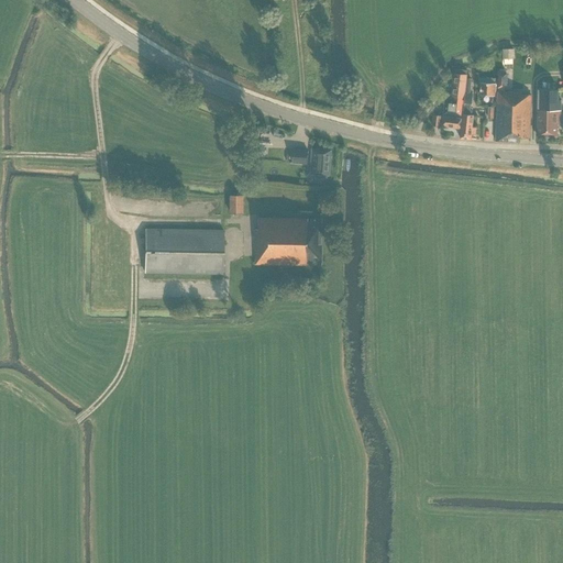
[(514,50),(503,50),(503,59),(515,59),(514,50)]
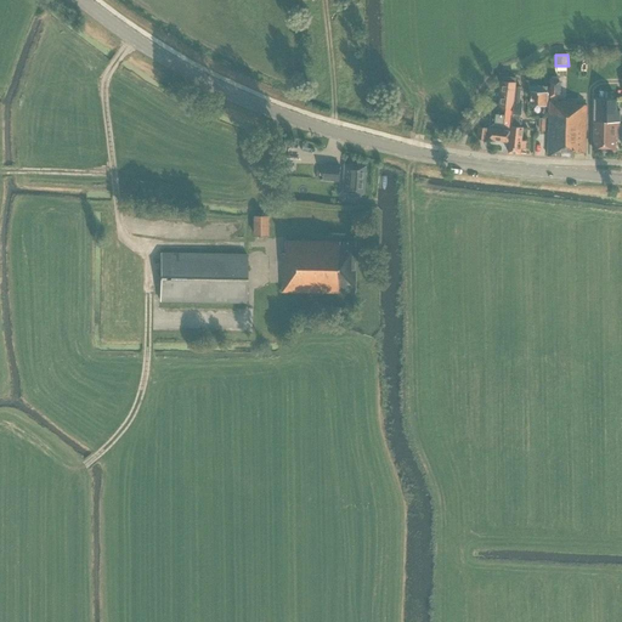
[(499,107),(499,113),(512,114),(516,79),(503,78),(503,83),(502,83),(499,107)]
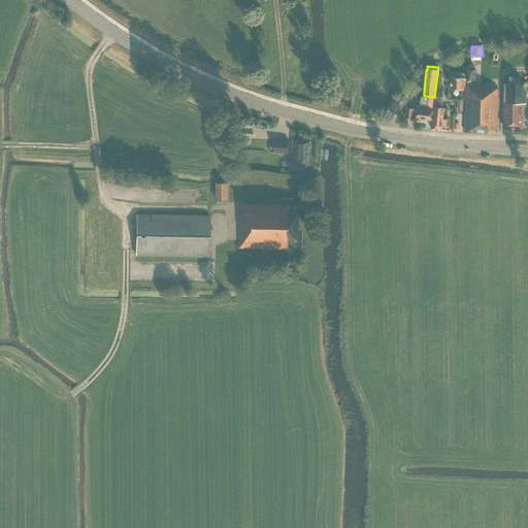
[(450,90),(464,90),(464,78),(464,73),(451,73),(450,90)]
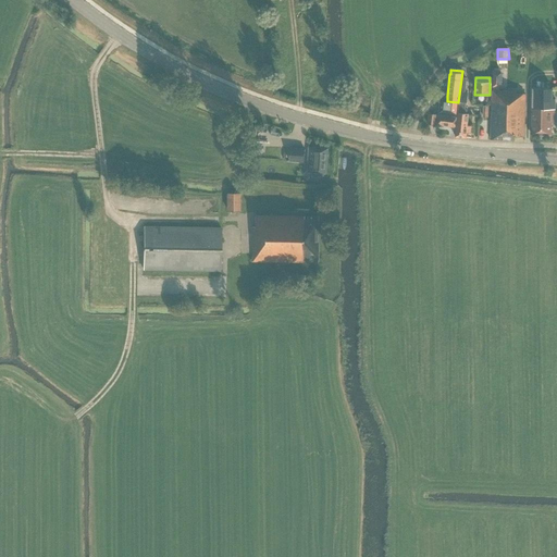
[(468,114),(465,113),(466,102),(467,103),(468,94),(465,94),(466,86),(465,86),(466,79),(461,79),(459,97),(455,137),(466,138),(466,133),(470,133),(471,126),(467,125),(468,114)]
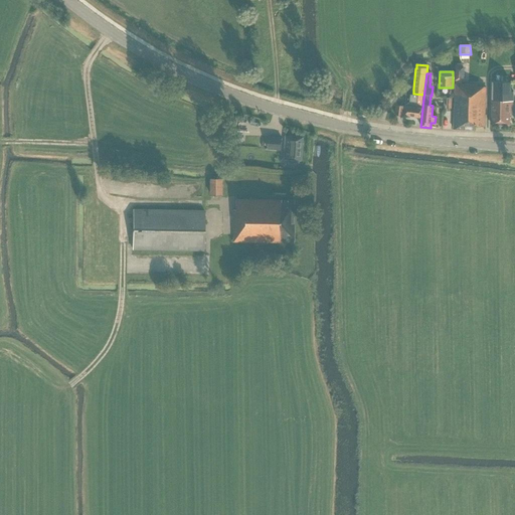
[(513,114),(513,92),(511,92),(511,82),(492,81),(491,125),(509,125),(509,113),(513,114)]
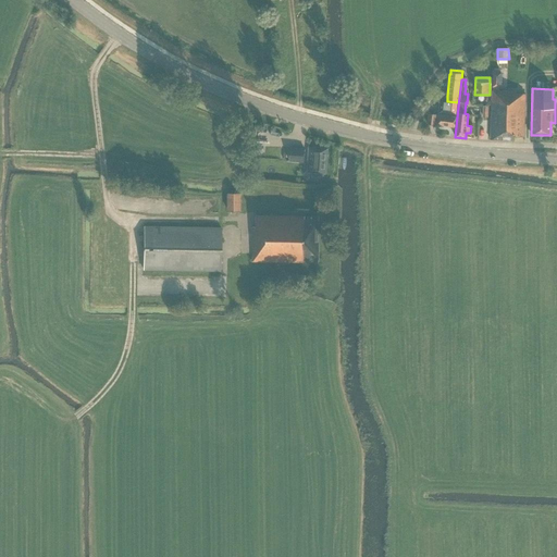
[(515,136),(523,137),(525,94),(516,94),(516,93),(492,91),(491,140),(515,140),(515,136)]
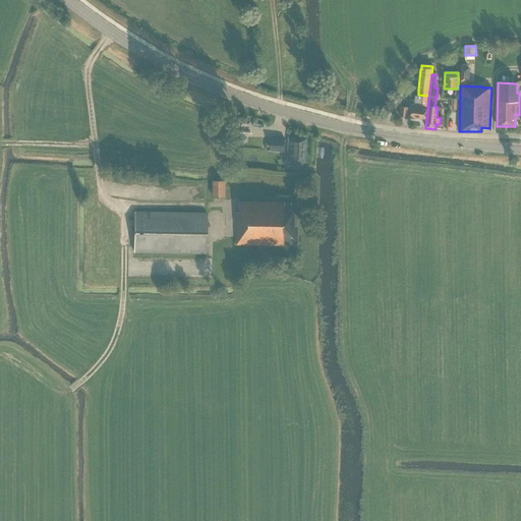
[(408,117),(426,119),(427,110),(401,106),(400,116),(407,117),(408,117)]
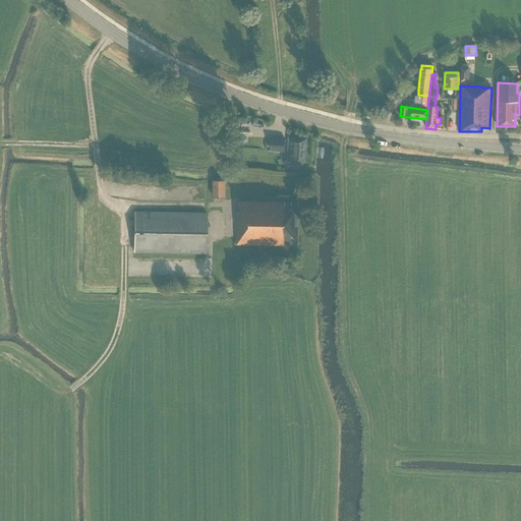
[(285,139),(272,139),(271,151),(284,152),(285,139)]
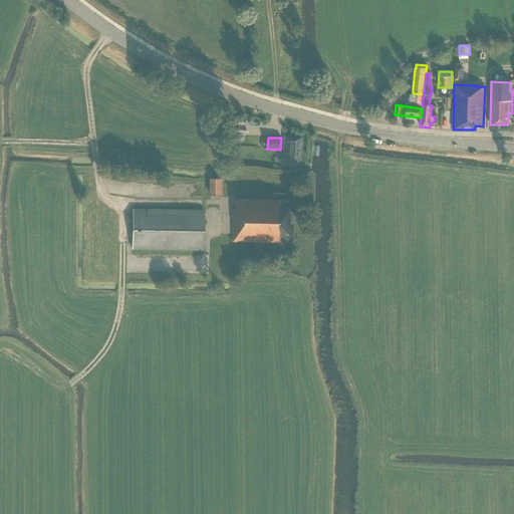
[(210,195),(222,195),(222,179),(210,179),(210,195)]
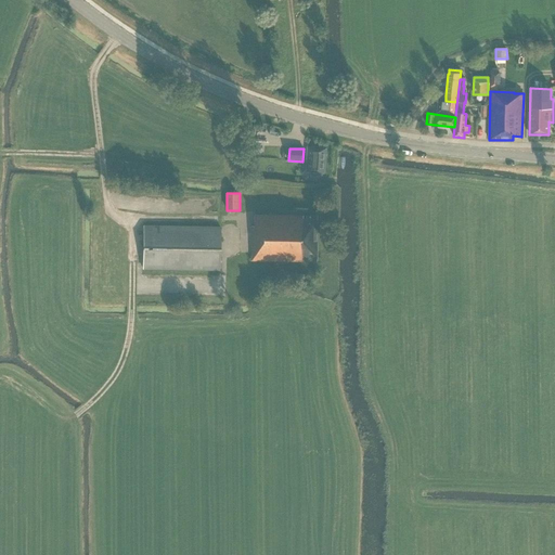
[(252,261),(318,261),(318,216),(307,216),(307,218),(304,218),(304,216),(255,216),(255,227),(252,227),(252,261)]
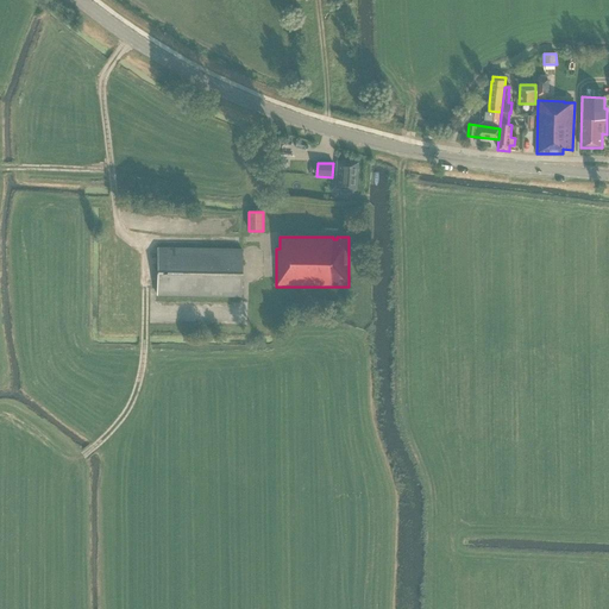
[(156,295),(240,296),(242,250),(157,249),(156,295)]
